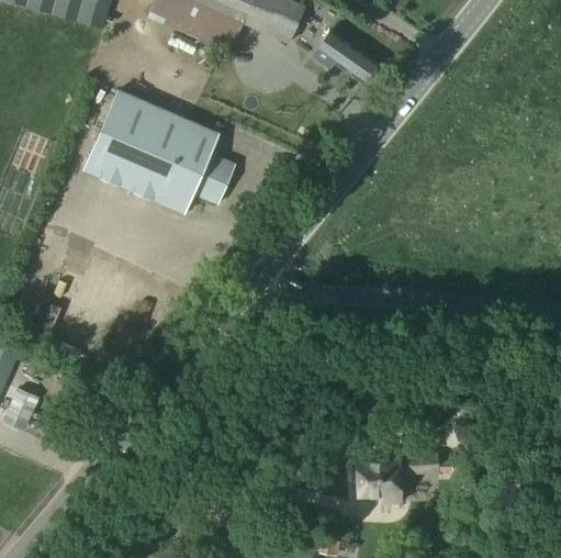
[(22,0),(102,22),(109,0),(22,0)]
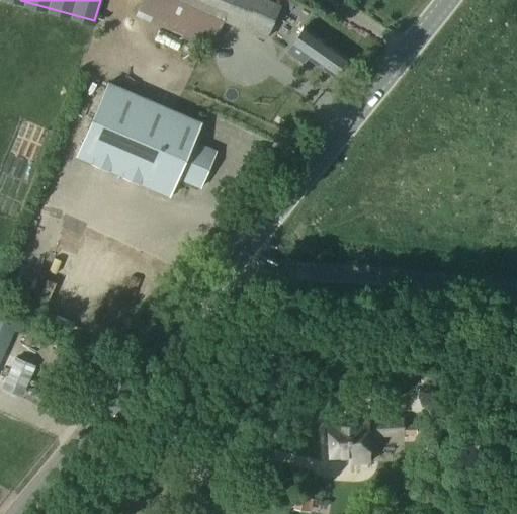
[(177,0),(222,19),(265,37),(281,0),(177,0)]
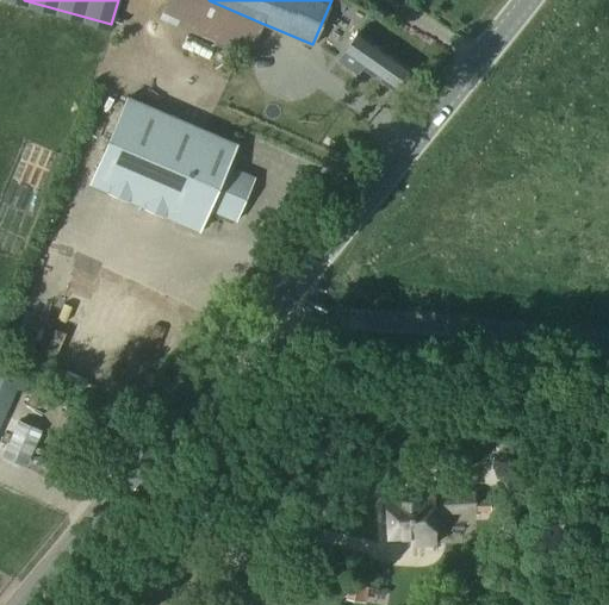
[(354,31),(339,56),(356,68),(361,60),(393,80),(404,63),(354,31)]
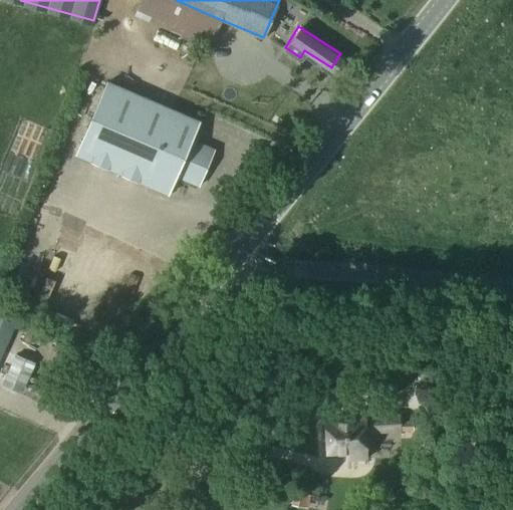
[(108,83),(78,158),(172,195),(180,177),(202,186),(217,149),(194,140),(202,120),(108,83)]
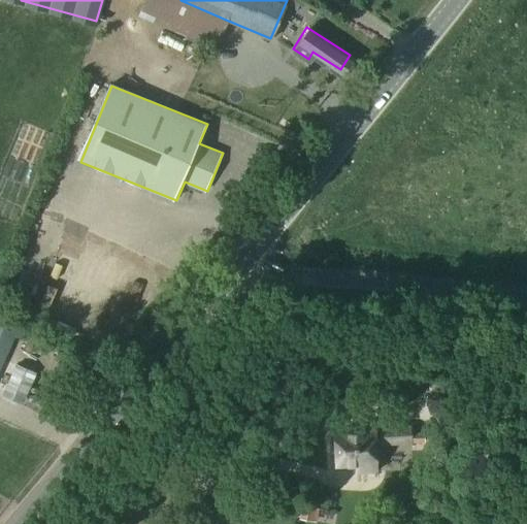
[(0,367),(17,331),(0,323),(0,367)]
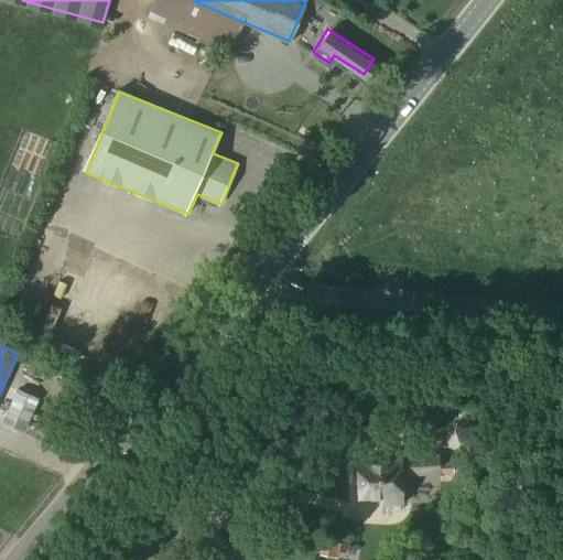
[(13,390),(1,420),(20,428),(33,399),(13,390)]
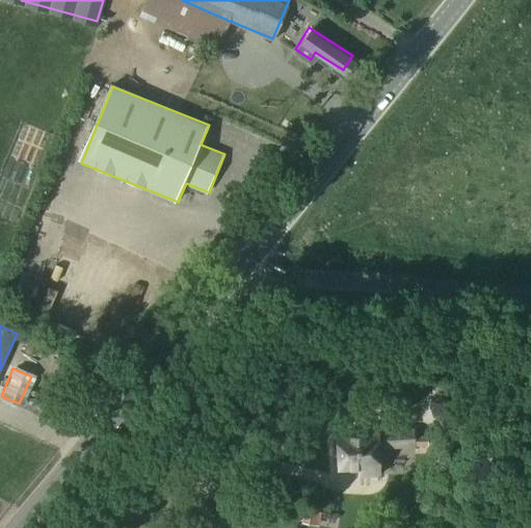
[(363,433),(337,433),(337,465),(357,465),(357,471),(378,471),(378,444),(426,443),(426,433),(414,433),(414,427),(378,428),(378,427),(363,427),(363,433)]
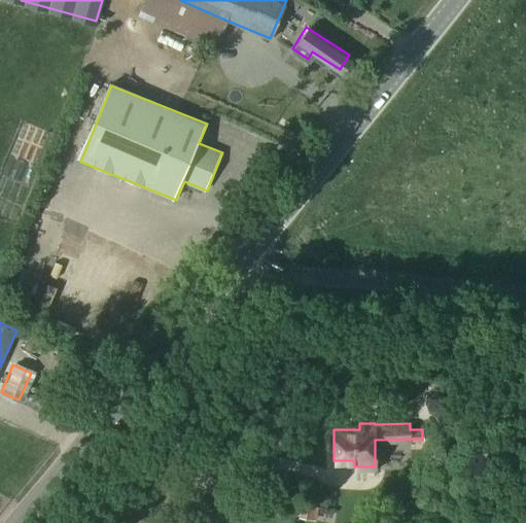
[(301,501),(297,515),(311,518),(314,504),(301,501)]
